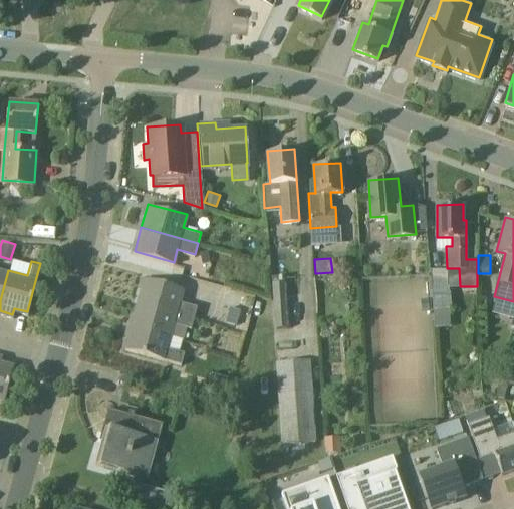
[(0,300),(8,270),(0,267),(0,300)]
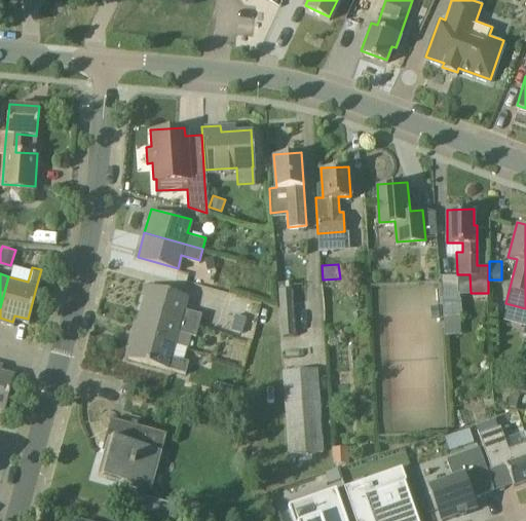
[(148,283),(141,306),(198,323),(201,311),(184,307),(188,294),(148,283)]
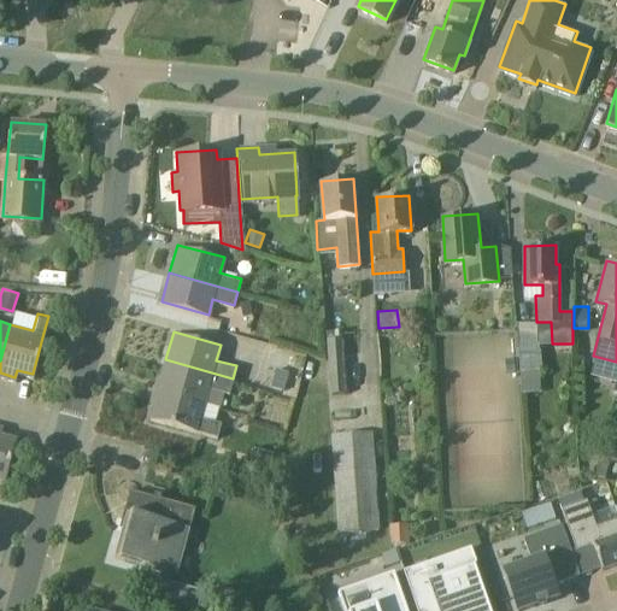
[(540,340),(517,342),(518,368),(542,366),(540,340)]
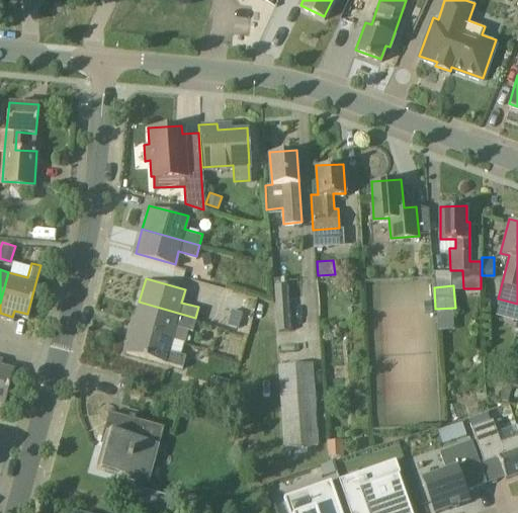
[(139,302),(133,326),(172,337),(175,324),(192,329),(195,318),(139,302)]
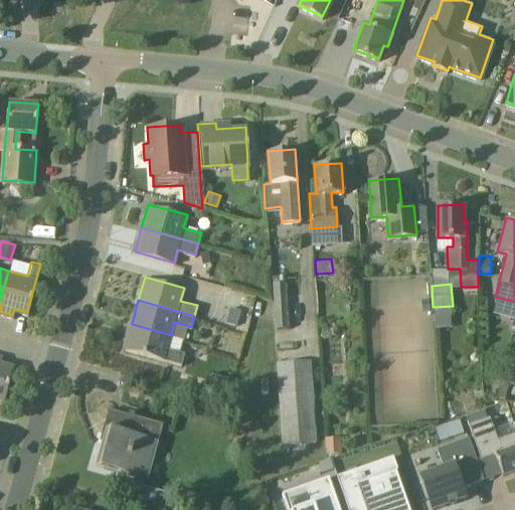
[(230,305),(226,321),(236,324),(241,308),(230,305)]
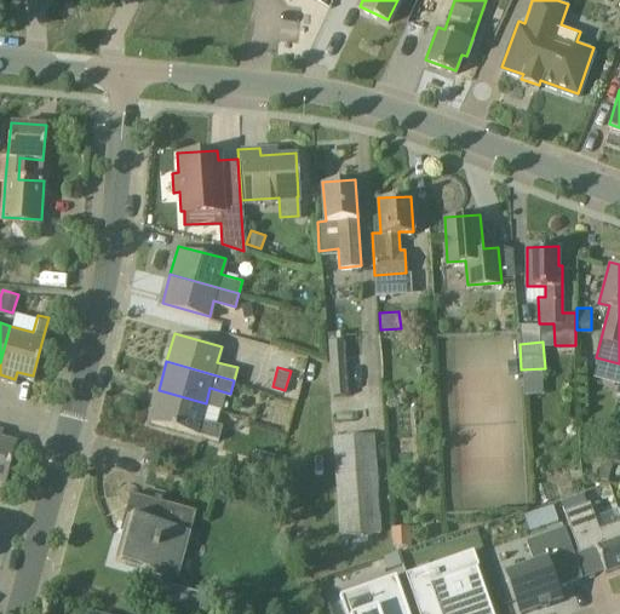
[(201,418),(206,403),(159,390),(150,418),(218,437),(222,424),(201,418)]
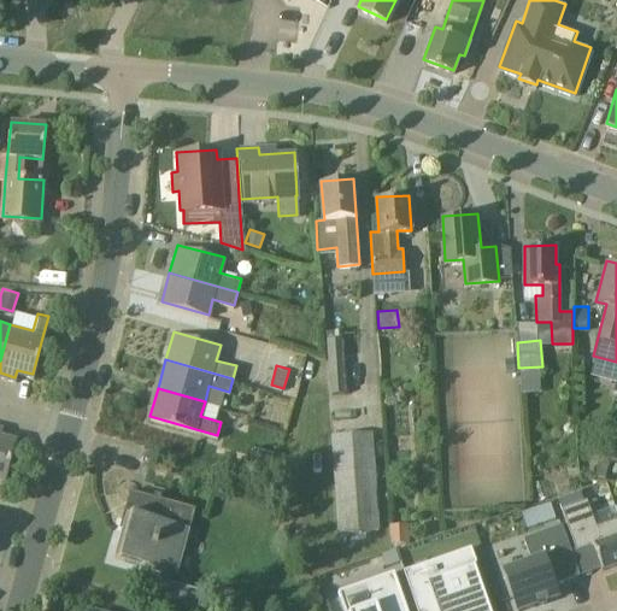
[(0,423),(0,492),(0,493),(5,476),(17,435),(0,430),(1,423),(0,423)]
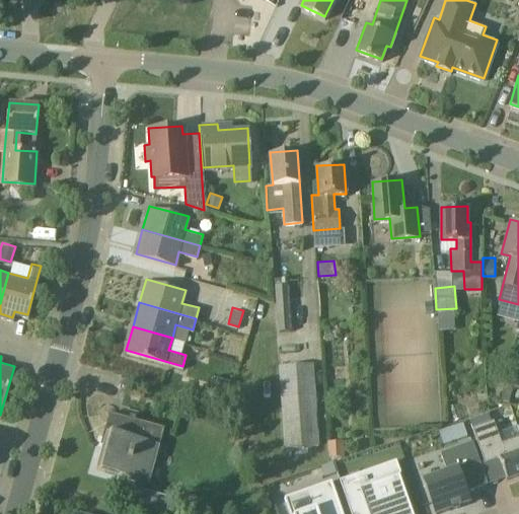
[(312,361),(280,364),(285,446),(318,443),(312,361)]
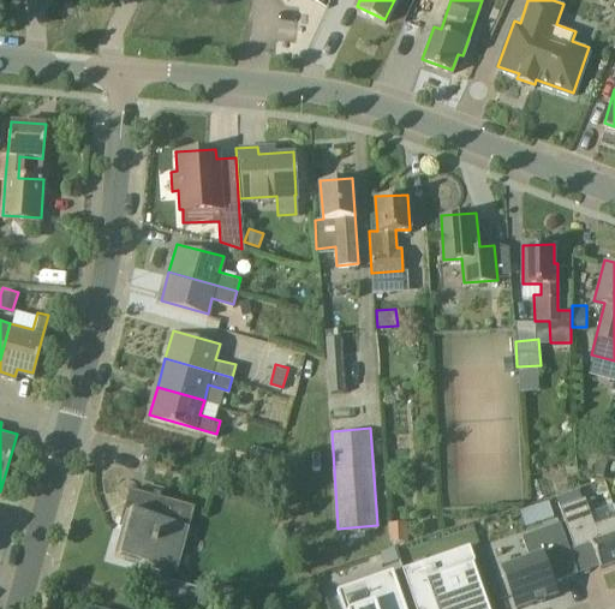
[(602,475),(607,460),(597,457),(592,472),(602,475)]
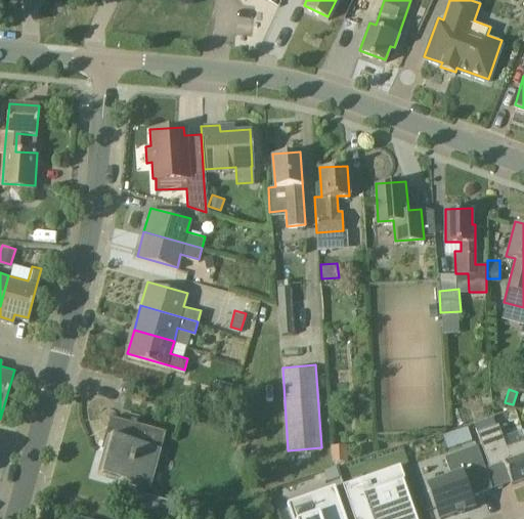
[(106,438),(97,471),(150,485),(166,430),(110,415),(103,437),(106,438)]
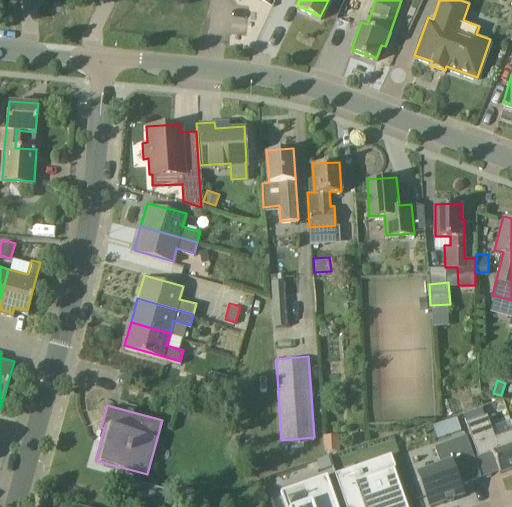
[(487,413),(466,420),(479,455),(480,454),(489,451),(489,450),(493,451),(500,470),(503,469),(511,465),(511,428),(495,435),(487,413)]
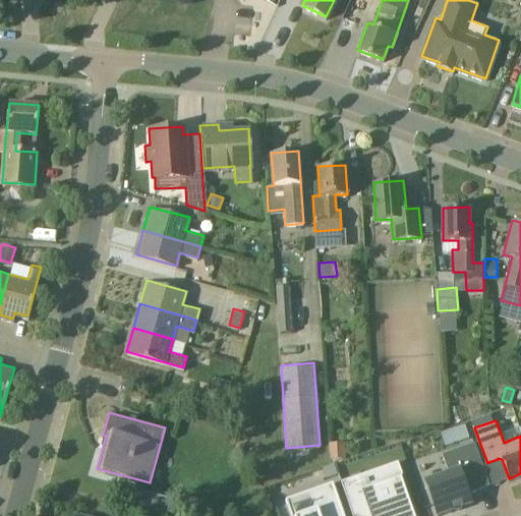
[(464,421),(456,424),(460,439),(469,436),(464,421)]
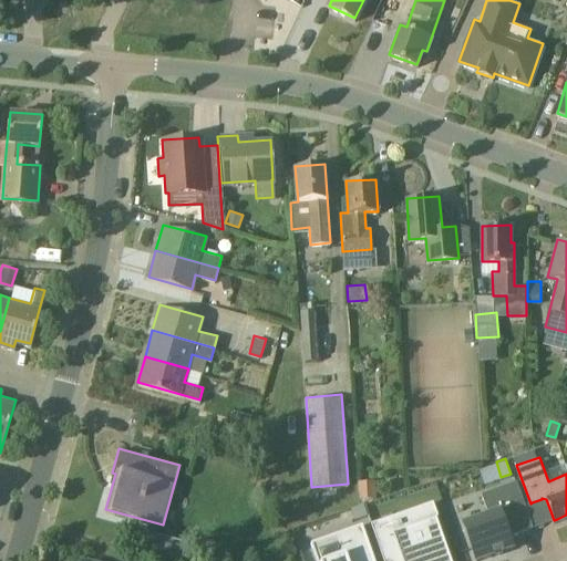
[(374,478),(358,479),(359,498),(375,497),(374,478)]
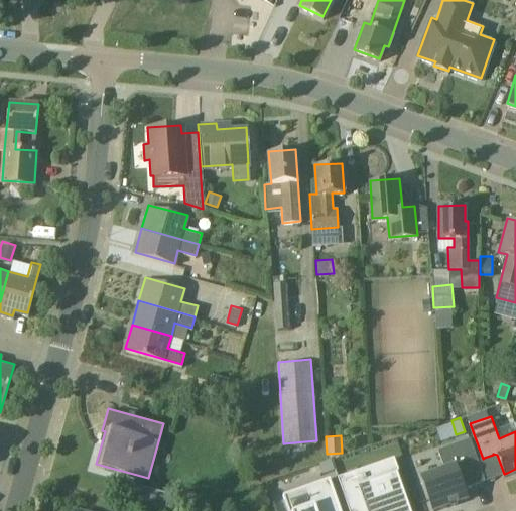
[(444,469),(421,477),(433,508),(447,503),(447,504),(461,500),(460,499),(466,497),(463,487),(485,479),(470,437),(437,449),(444,469)]
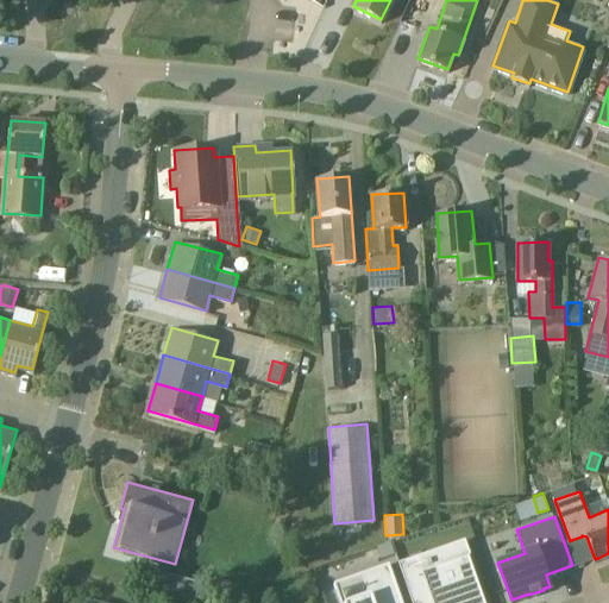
[(387,541),(376,544),(381,556),(394,552),(390,540),(387,541)]
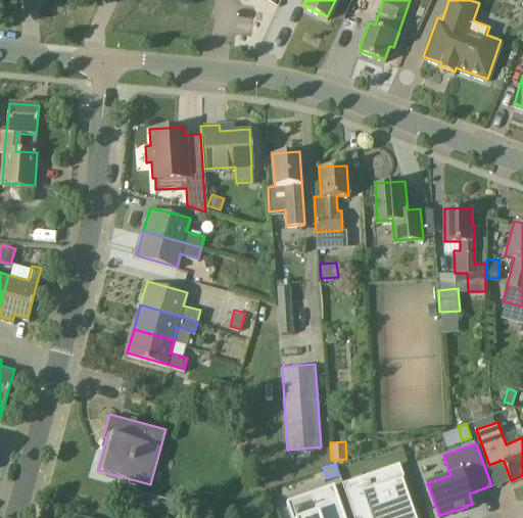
[(417,517),(402,475),(401,476),(364,489),(359,476),(342,481),(354,517),(368,517),(372,517),(417,517)]
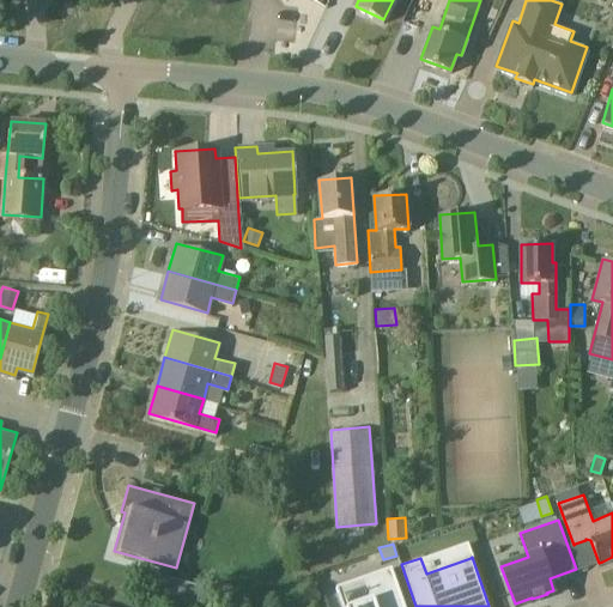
[(346,606),(405,606),(392,565),(364,576),(371,598),(346,606)]
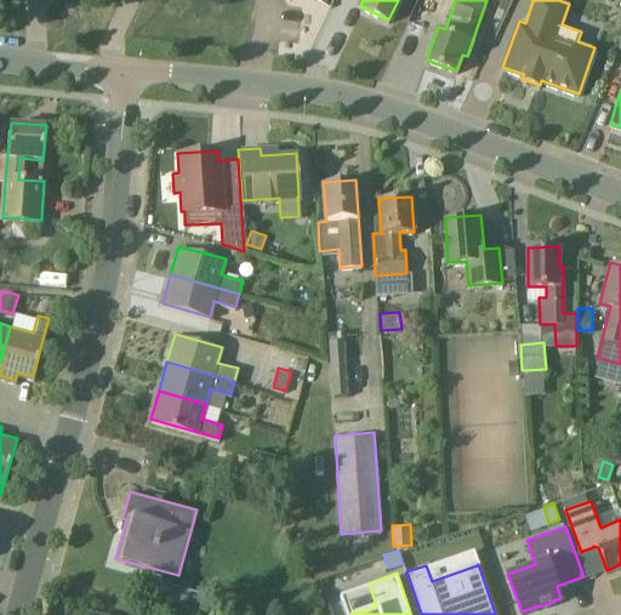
[(165,603),(182,607),(187,587),(170,582),(165,603)]
